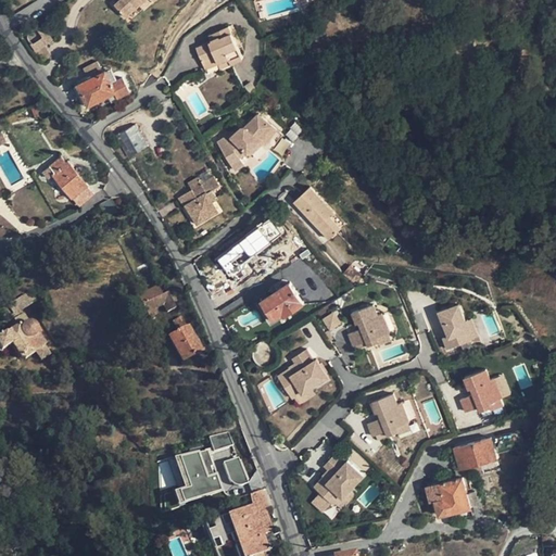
[(118,0),(114,4),(126,16),(140,3),(142,0),(118,0)]
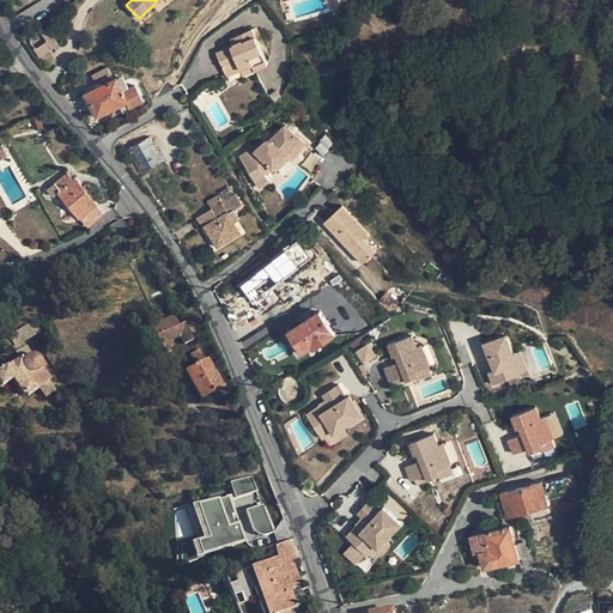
[(42,29),(40,32),(42,34),(44,37),(46,40),(44,43),(42,47),(40,48),(36,48),(34,47),(32,48),(40,58),(58,43),(46,26),(44,26),(44,28),(44,29),(42,29)]
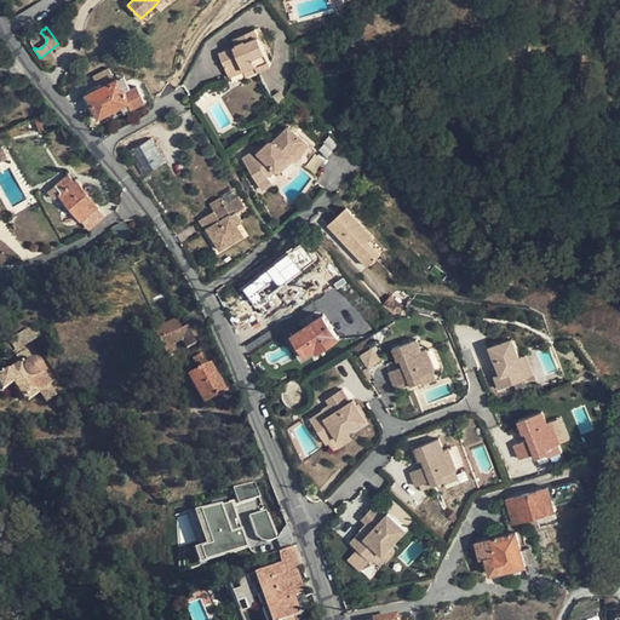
[(254,30),(244,35),(246,41),(235,46),(218,53),(227,70),(241,64),(242,68),(254,63),(257,69),(270,63),(263,47),(254,30)]
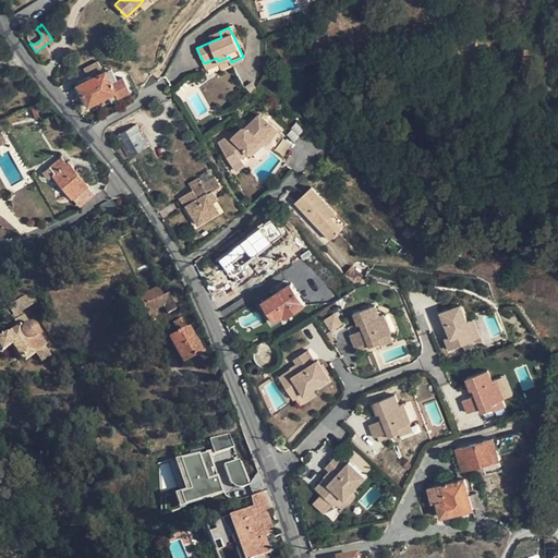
[(209,36),(211,41),(221,37),(219,32),(209,36)]
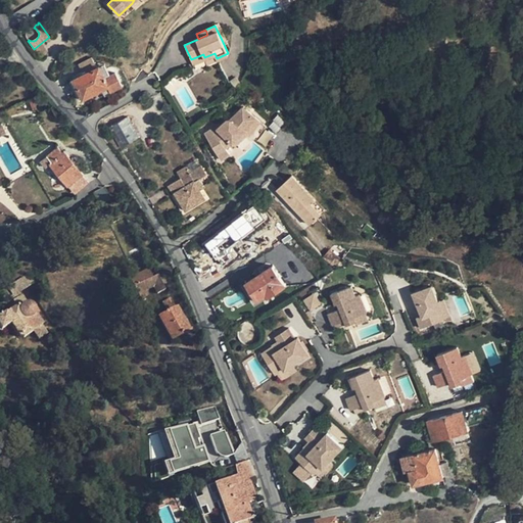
[(207,63),(217,58),(215,53),(204,57),(206,60),(207,63)]
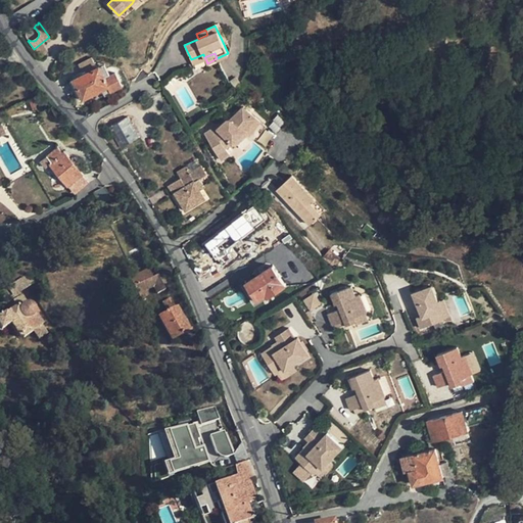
[(194,65),(206,60),(204,57),(203,54),(191,59),(194,65)]
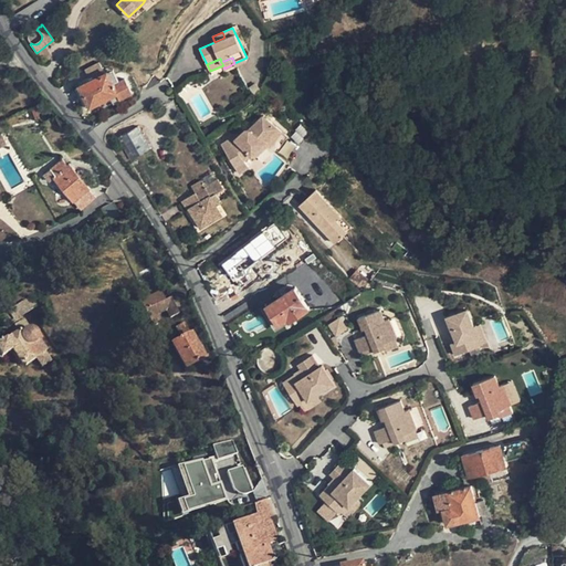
[(125,79),(119,81),(114,84),(107,72),(104,73),(100,63),(85,70),(91,81),(79,86),(90,106),(109,96),(116,93),(121,100),(133,93),(125,79)]
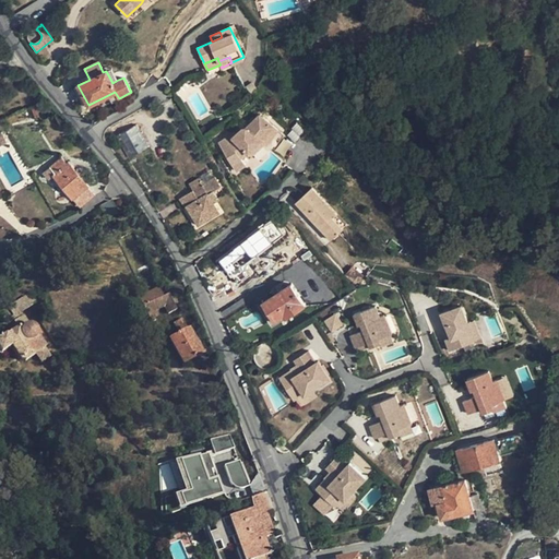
[(113,68),(106,71),(113,83),(118,80),(113,68)]
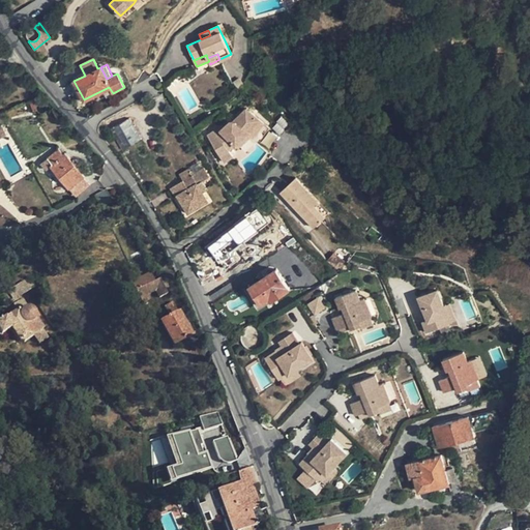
[(107,96),(113,93),(109,87),(102,90),(107,96)]
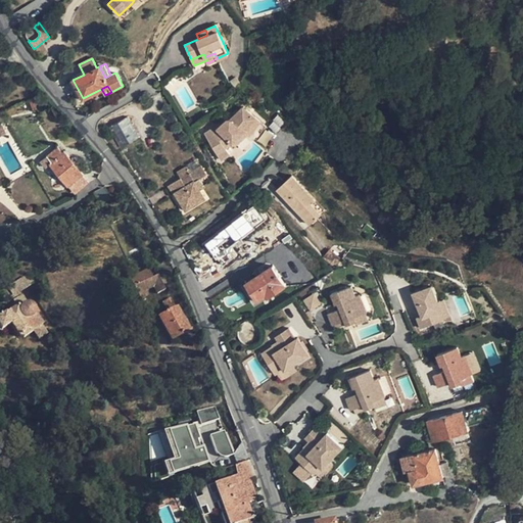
[(39,94),(29,98),(34,108),(37,107),(37,104),(37,103),(39,102),(42,100),(39,94)]
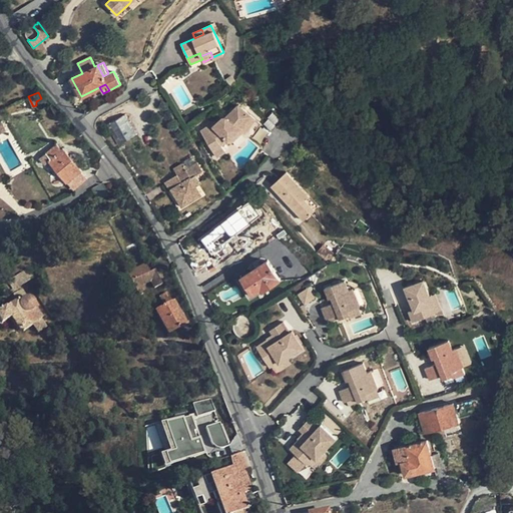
[(230,140),(242,128),(241,127),(252,115),(238,104),(227,114),(225,113),(214,124),(208,128),(206,126),(200,132),(215,155),(224,149),(219,143),(227,137),(230,140)]
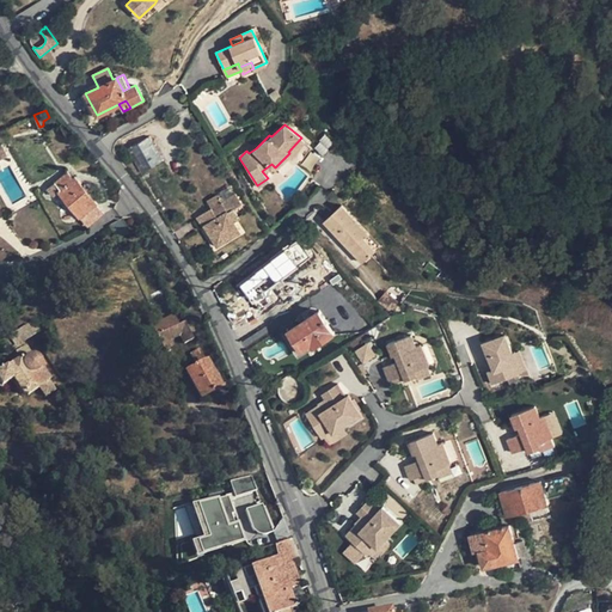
[(142,171),(163,159),(150,138),(129,151),(142,171)]
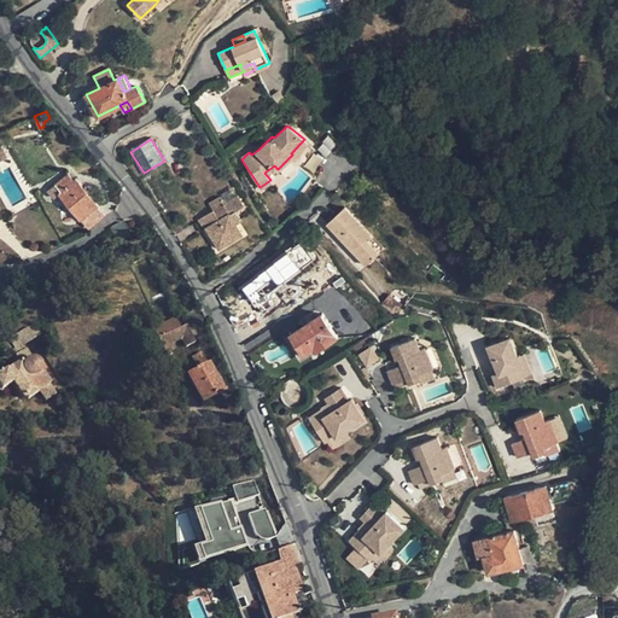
[(309,143),(304,139),(291,153),(292,155),(296,157),(309,143)]
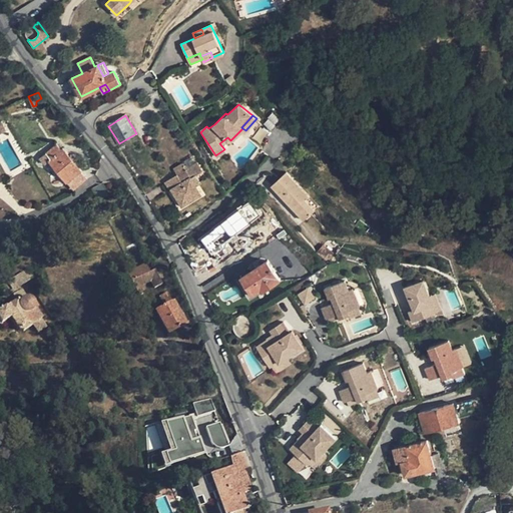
[(56,143),(46,151),(51,157),(48,160),(66,181),(67,181),(73,187),(85,177),(80,170),(81,169),(63,147),(61,148),(56,143)]
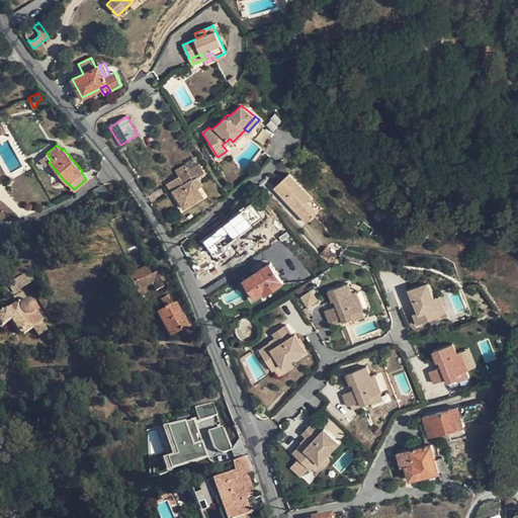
[(45,165),(49,162),(52,159),(47,153),(46,152),(38,158),(45,165)]
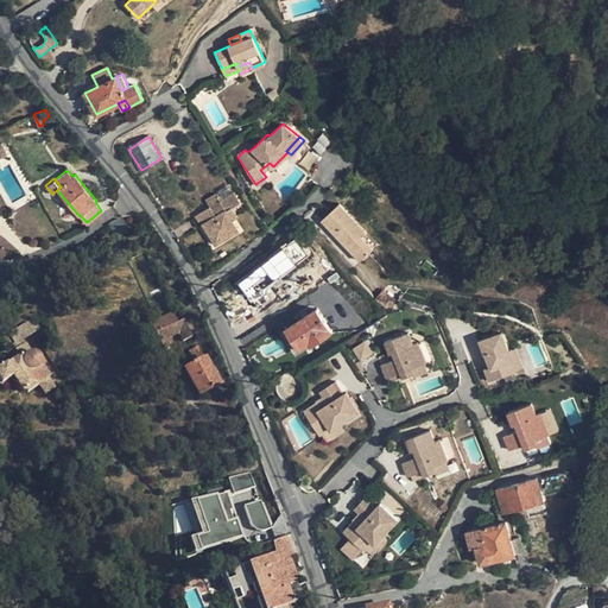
[(209,198),(214,204),(223,198),(219,191),(209,198)]
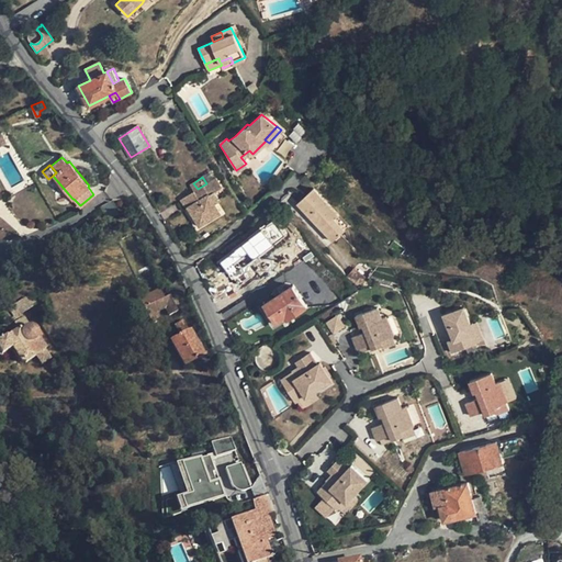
[(210,194),(216,190),(222,187),(216,178),(206,183),(198,189),(183,198),(200,225),(221,213),(215,203),(210,194)]
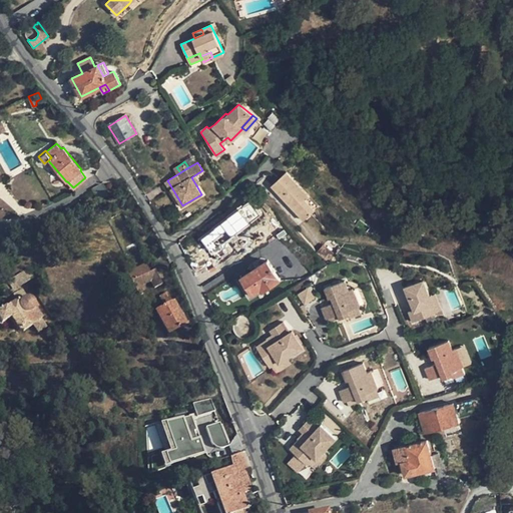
[(305,197),(308,194),(287,171),(272,184),(305,218),(315,208),(305,197)]
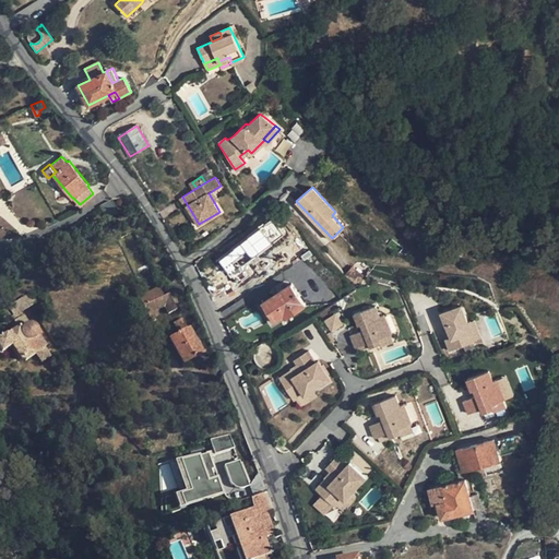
[(219,198),(215,189),(209,193),(214,202),(219,198)]
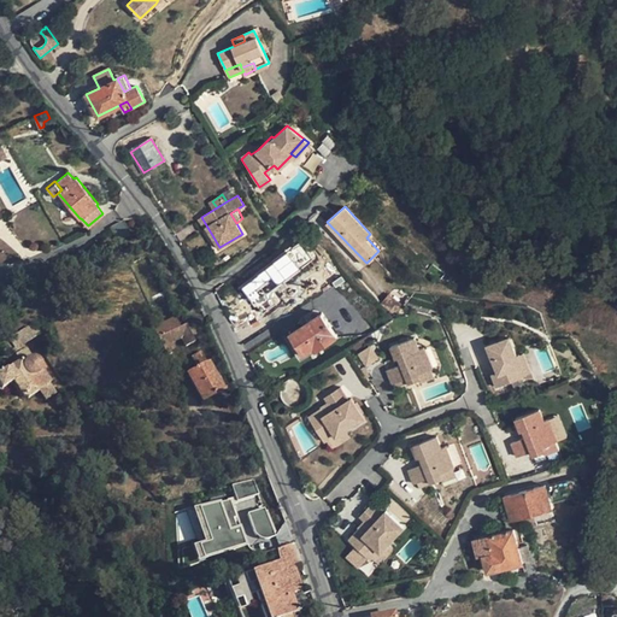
[(123,222),(111,227),(118,241),(130,235),(123,222)]
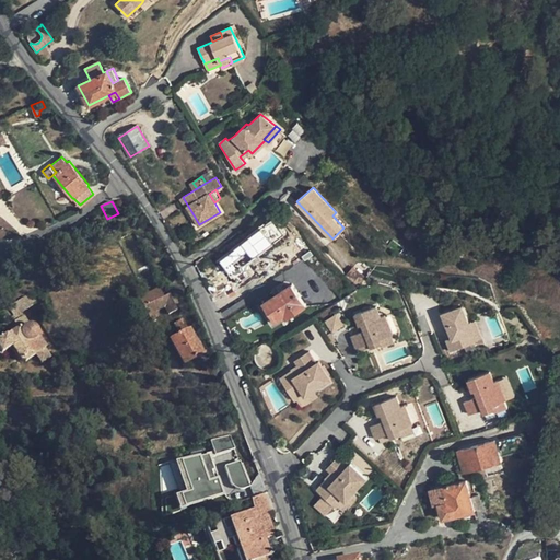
[(348,224),(336,212),(333,216),(343,228),(348,224)]
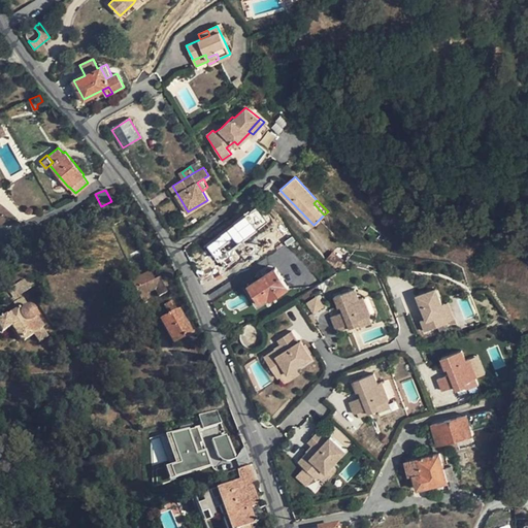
[(256,208),(205,245),(217,261),(268,224),(256,208)]
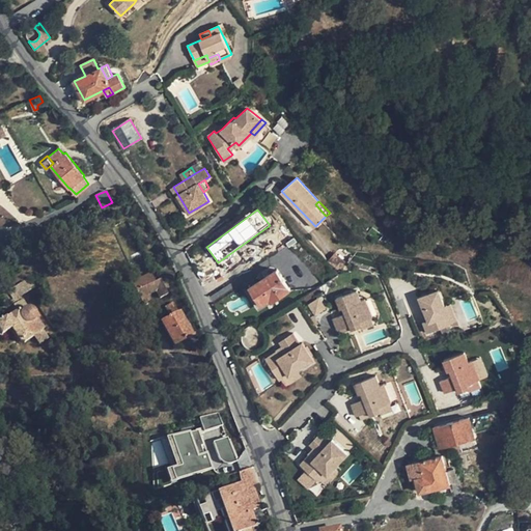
[(200,241),(195,244),(198,249),(203,246),(200,241)]
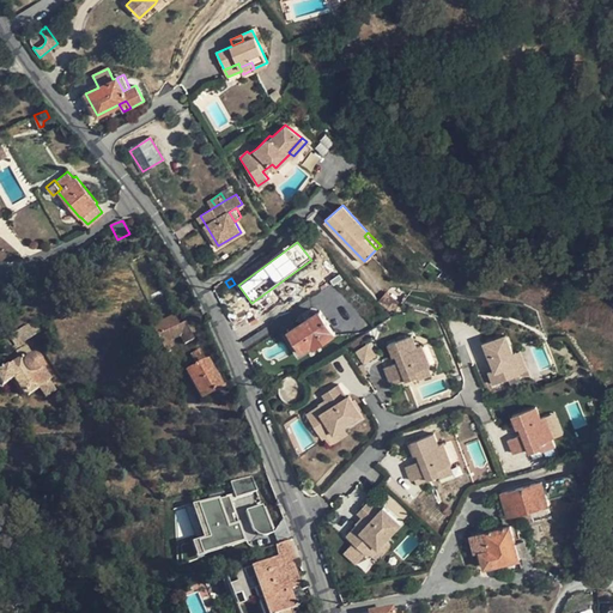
[(384,292),(377,301),(389,314),(399,304),(384,292)]
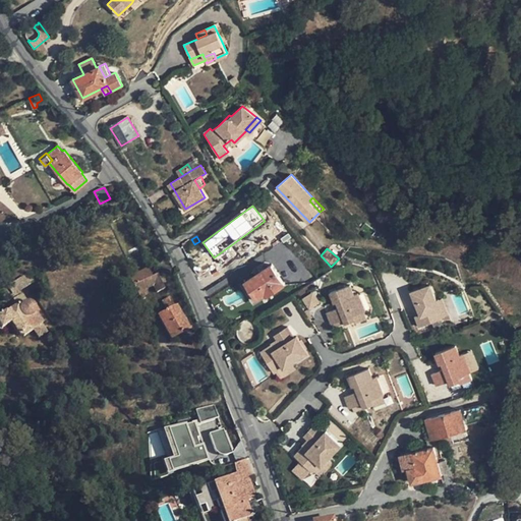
[(272,264),(245,282),(256,298),(265,293),(267,296),(285,284),(272,264)]
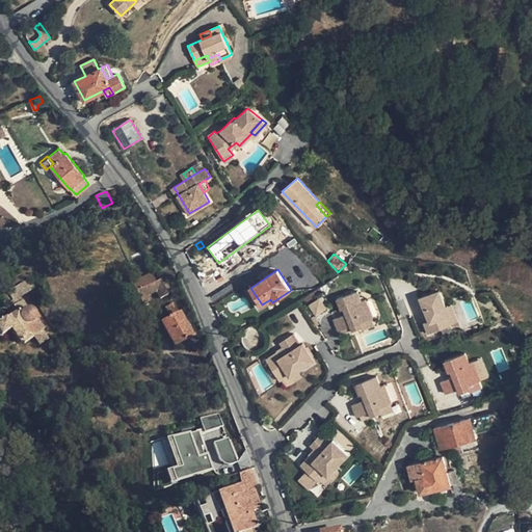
[(151,273),(133,283),(144,307),(152,302),(149,296),(156,293),(159,299),(168,295),(161,281),(156,283),(151,273)]
